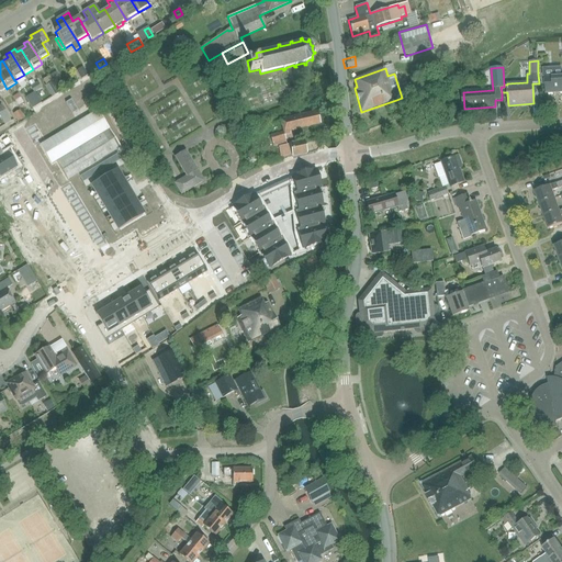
[(561,68),(542,69),(543,77),(546,77),(547,93),(561,92),(561,75),(561,76),(561,68)]
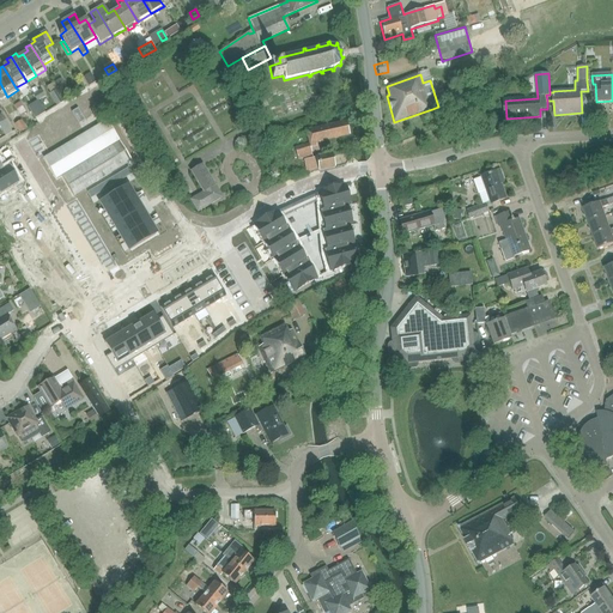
[(92,76),(84,80),(89,86),(96,83),(92,76)]
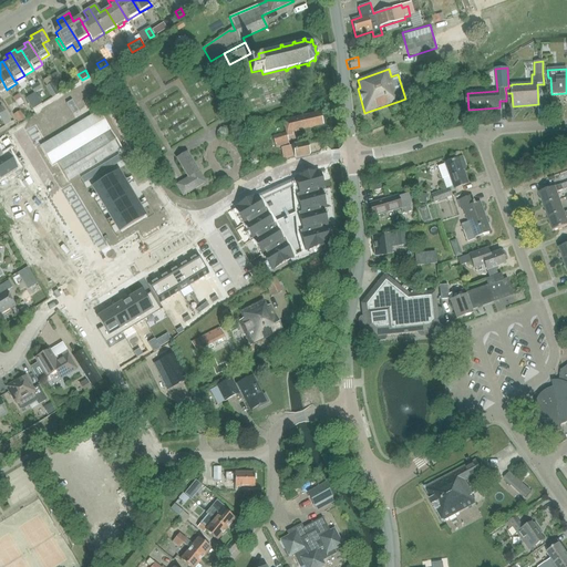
[(57,73),(50,78),(52,82),(53,82),(60,79),(57,73)]
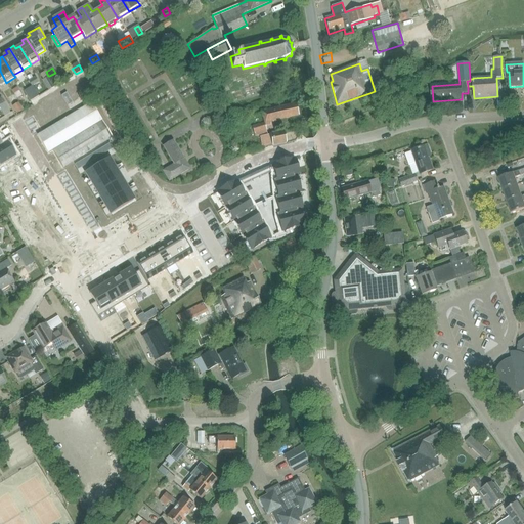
[(48,76),(46,72),(40,75),(43,80),(42,81),(48,91),(55,87),(49,76),(48,76)]
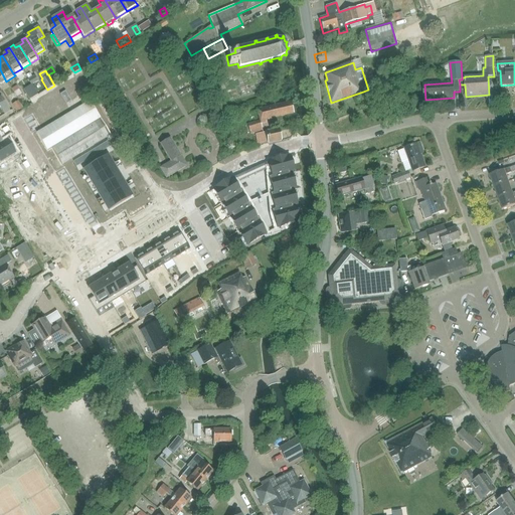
[(34,75),(28,79),(32,84),(38,81),(34,75)]
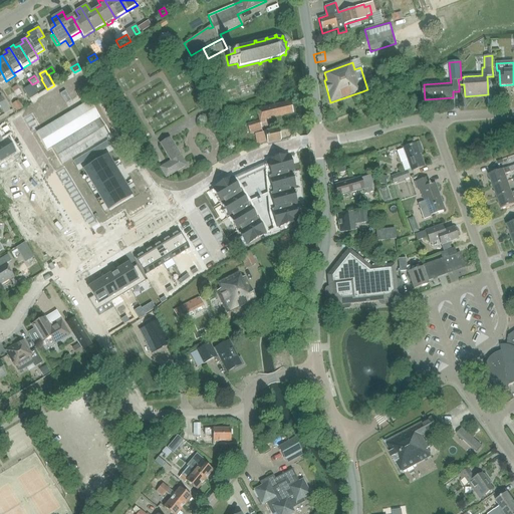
[(23,96),(19,89),(14,92),(18,99),(23,96)]
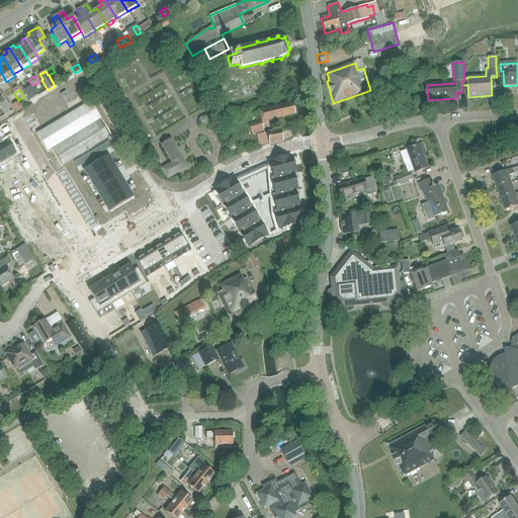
[(66,92),(60,95),(66,105),(72,102),(66,92)]
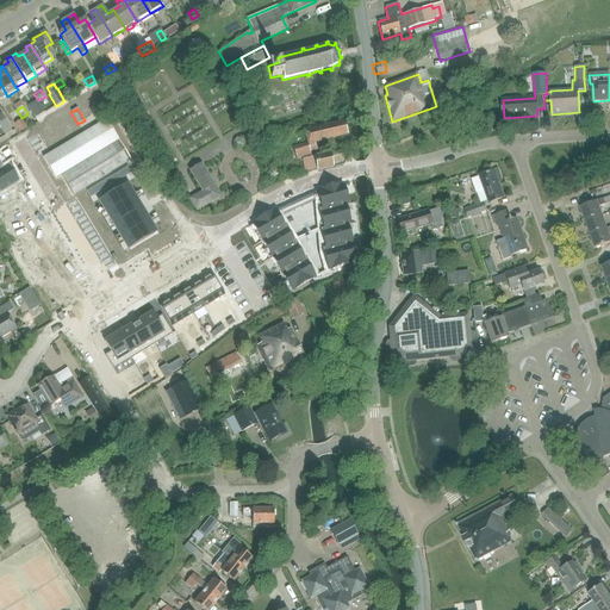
[(12,132),(1,113),(0,114),(0,126),(0,128),(0,129),(5,136),(12,132)]
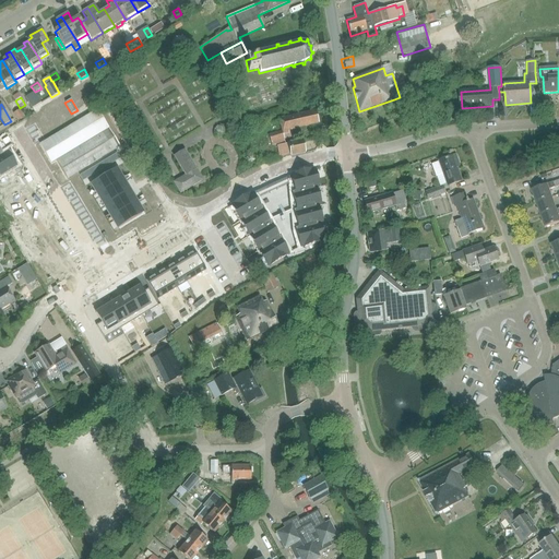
[(51,165),(56,162),(67,179),(120,147),(97,109),(39,145),(51,165)]
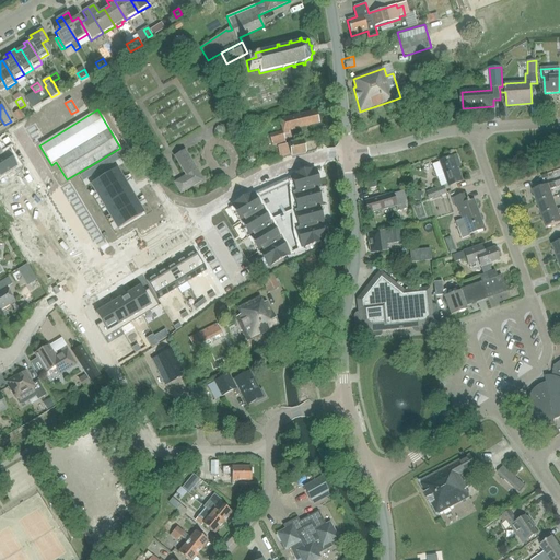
[(13,114),(18,121),(24,117),(20,111),(13,114)]
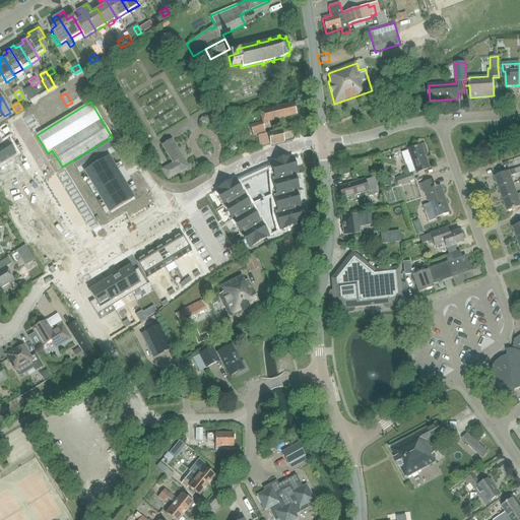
[(283,118),(297,115),(294,104),(260,113),(262,123),(250,126),(252,136),(264,133),(264,130),(272,128),(270,122),(283,118)]
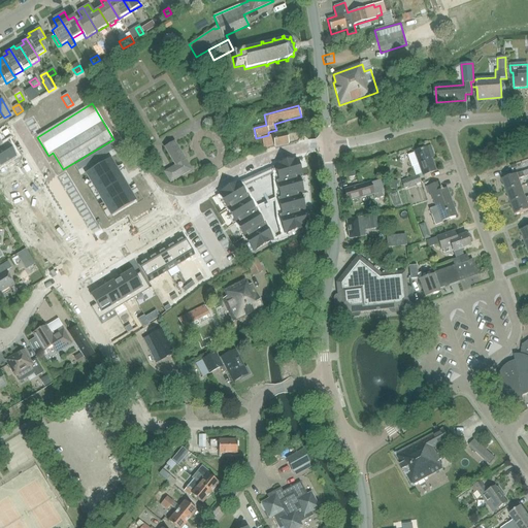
[(286,133),(262,138),(265,150),(274,147),(288,144),(286,133)]
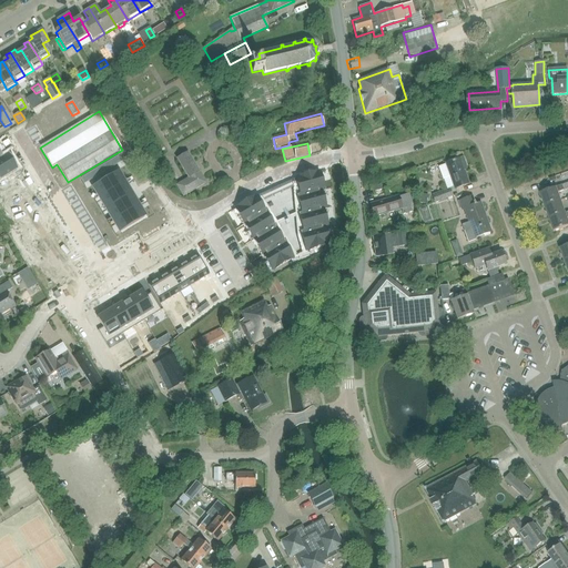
[(189,153),(178,160),(189,179),(176,185),(183,196),(205,183),(199,172),(189,153)]
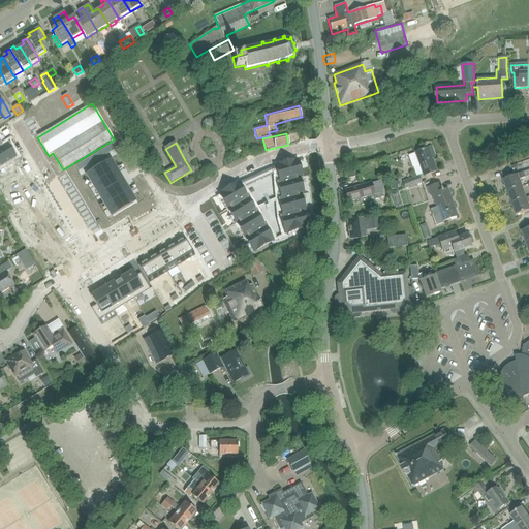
[(9,144),(0,150),(0,167),(1,169),(19,158),(9,144)]
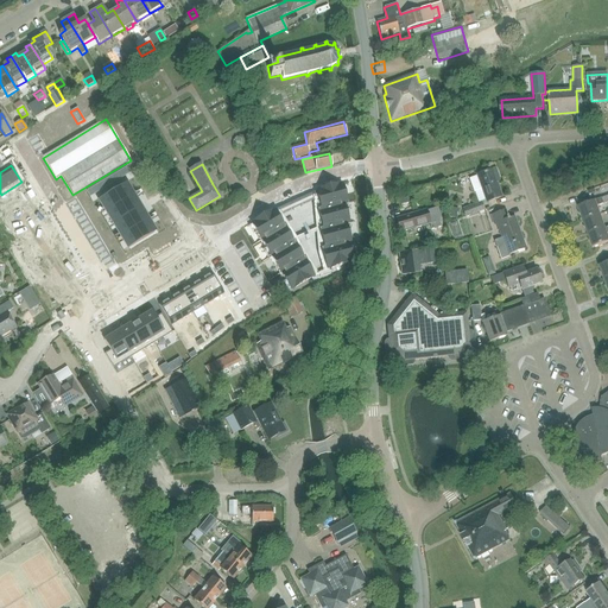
[(499,178),(495,170),(476,176),(477,177),(469,179),(474,192),(481,190),(486,203),(501,197),(495,179),(499,178)]
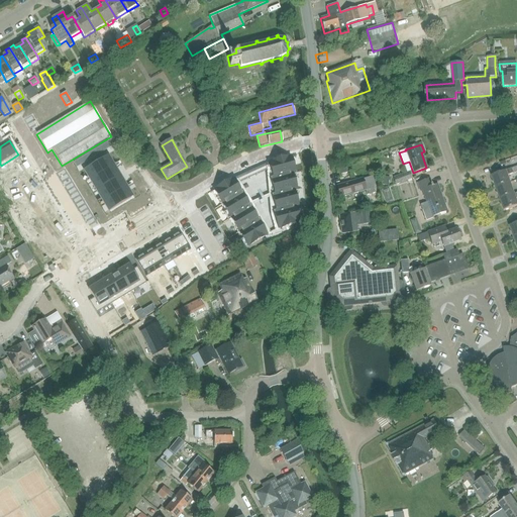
[(271,180),(268,181),(268,182),(271,181),(272,184),(274,192),(275,195),(272,196),(273,197),(276,208),(277,211),(274,212),(274,214),(277,222),(278,229),(282,228),(293,225),(298,224),(301,223),(296,207),(299,207),(298,203),(299,202),(298,198),(296,197),(295,191),(297,190),(293,174),(296,174),(291,157),(288,158),(288,157),(272,162),(269,163),(271,169),(273,178),(271,179),(271,180)]
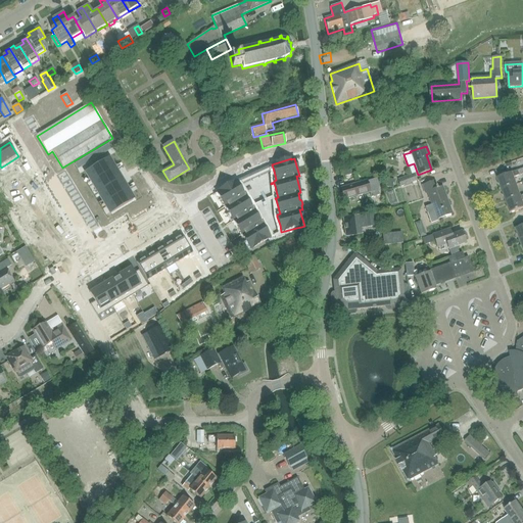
[(90,171),(86,173),(87,174),(110,214),(133,200),(108,160),(108,159),(107,160),(103,162),(99,165),(94,168),(90,171)]
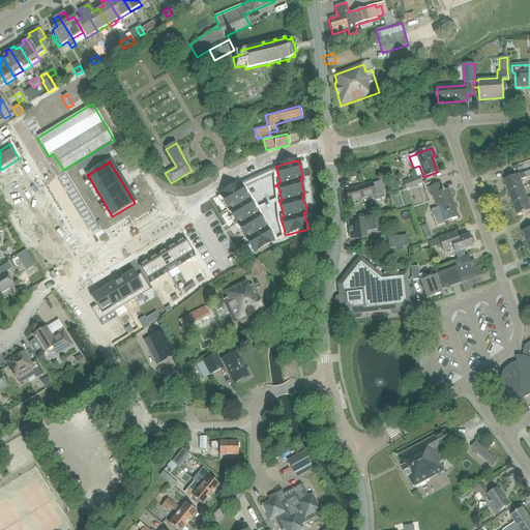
[(529,170),(519,175),(504,180),(508,193),(523,186),(521,180),(529,176),(529,170)]
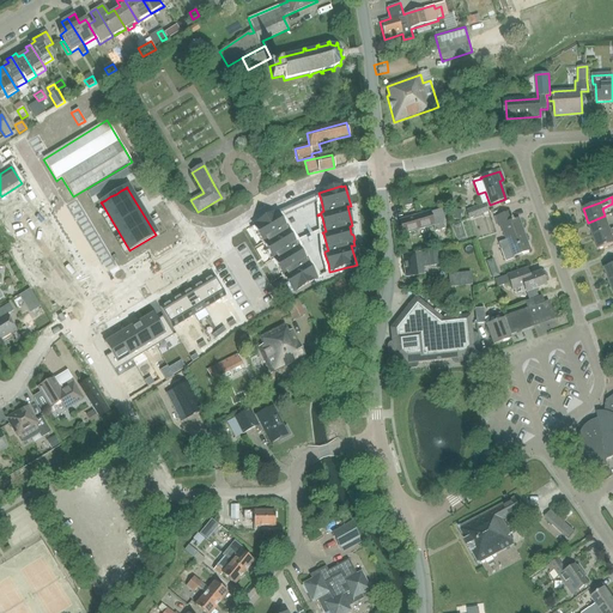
[(31,200),(11,212),(20,229),(41,217),(31,200)]
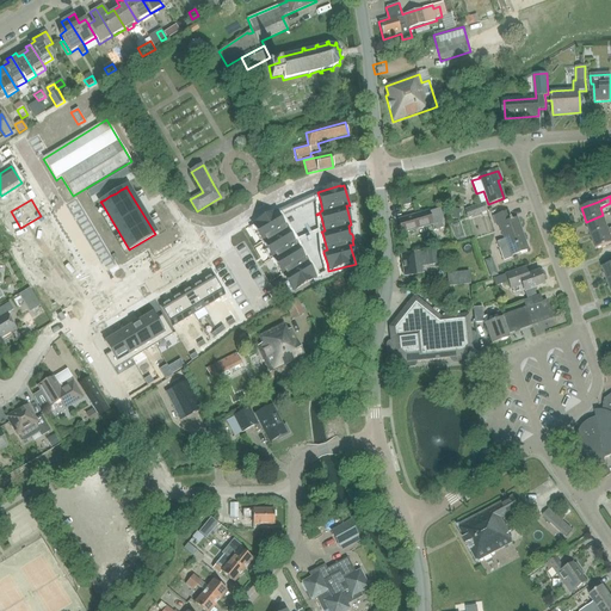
[(468,217),(487,211),(485,203),(466,209),(468,217)]
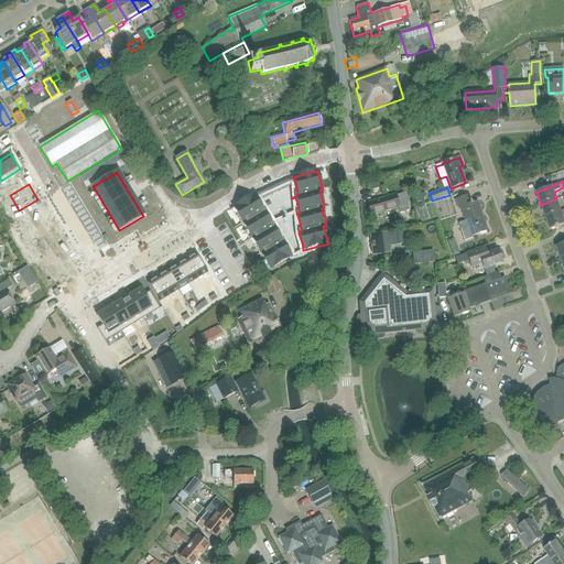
[(394,195),(367,203),(371,215),(398,207),(400,213),(409,210),(407,203),(409,202),(407,193),(396,196),(394,195)]
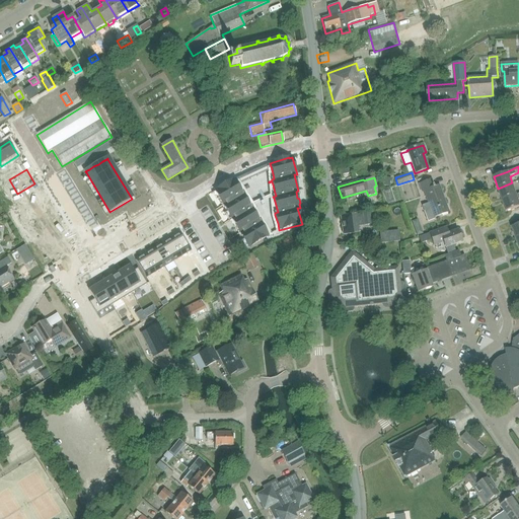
[(383,178),(382,186),(390,187),(391,180),(383,178)]
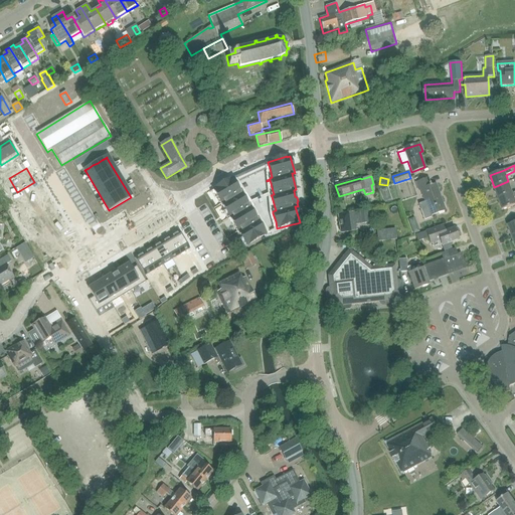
[(215,188),(212,190),(246,245),(248,244),(249,244),(252,242),(264,235),(267,234),(265,232),(263,228),(260,223),(260,222),(255,216),(250,208),(246,202),(242,195),(238,189),(235,184),(232,178),(229,180),(229,179),(215,188)]
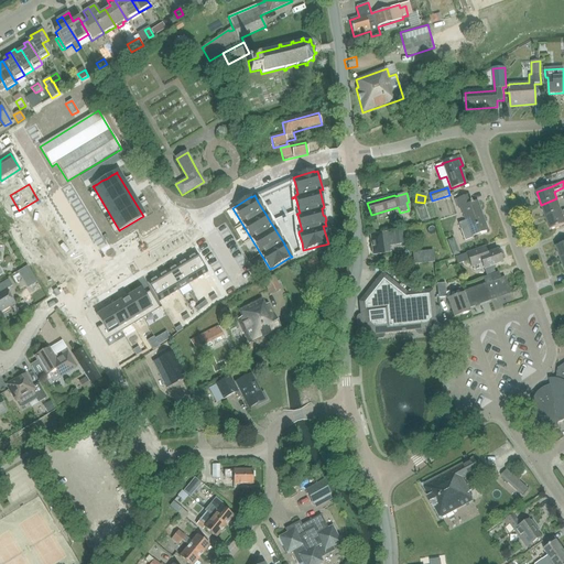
[(487,231),(486,230),(476,203),(472,205),(468,196),(455,201),(458,209),(461,208),(465,223),(458,225),(465,241),(472,239),(472,237),(487,231)]
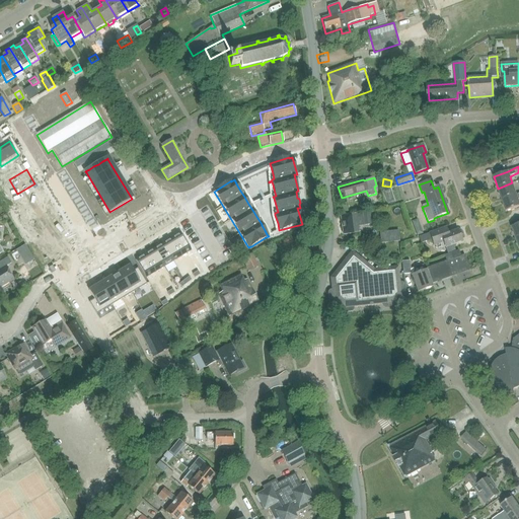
[(502,200),(517,195),(512,182),(498,189),(502,200)]
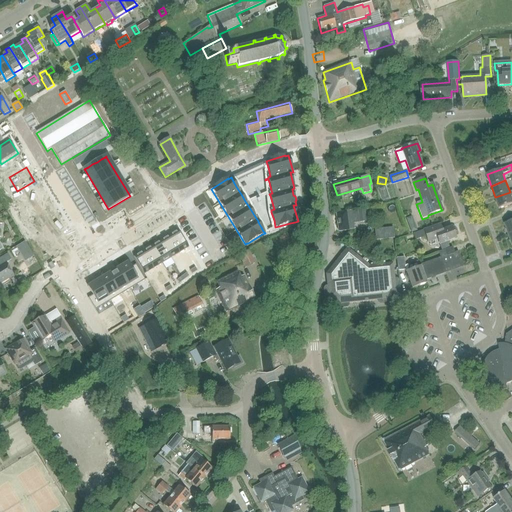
[(511,191),(510,192),(495,197),(499,209),(511,204),(511,198),(511,197),(511,196),(511,191)]
